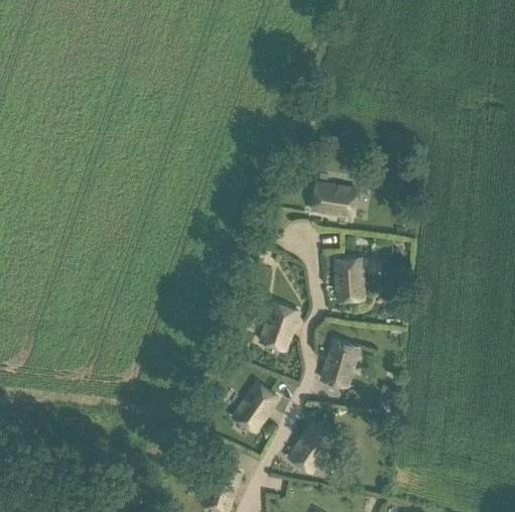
[(315,182),(308,222),(326,225),(327,221),(335,222),(335,220),(354,223),(356,215),(364,216),(367,199),(358,197),(359,189),(315,182)]
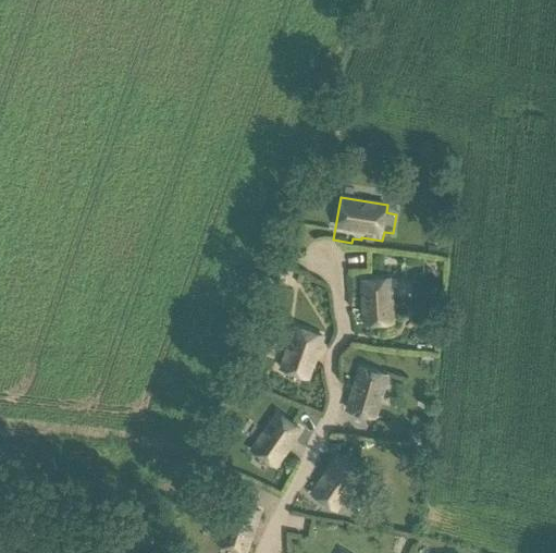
[(392,278),(359,280),(361,328),(395,326),(392,278)]
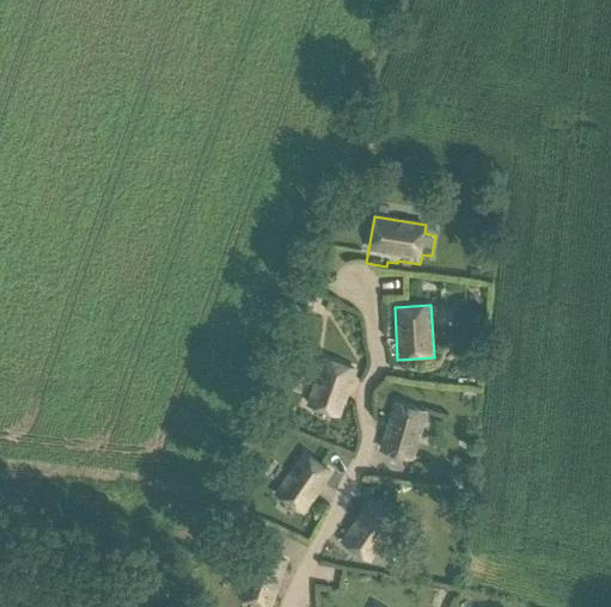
[(323,357),(306,408),(341,420),(358,369),(323,357)]
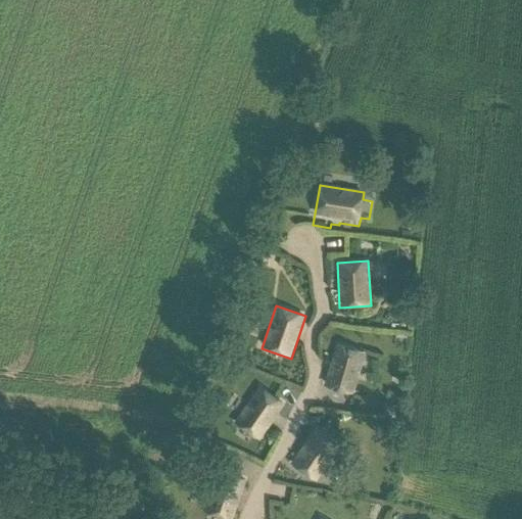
[(336,343),(322,388),(352,397),(367,354),(336,343)]
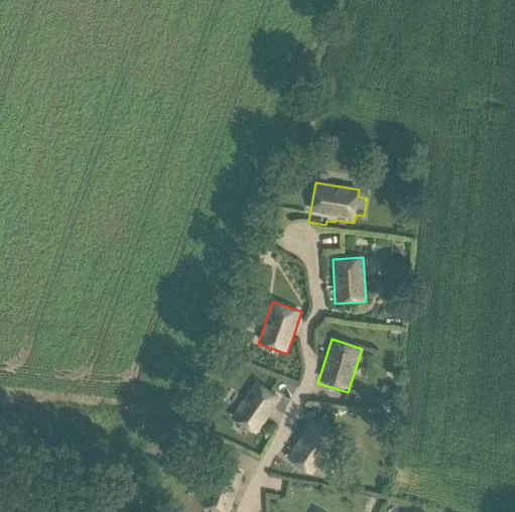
[(256,381),(232,419),(254,433),(278,395),(256,381)]
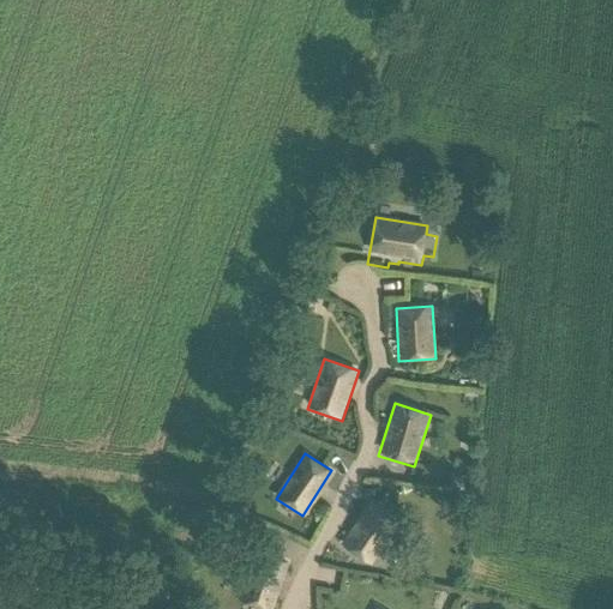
[(371,501),(338,549),(371,571),(401,522),(371,501)]
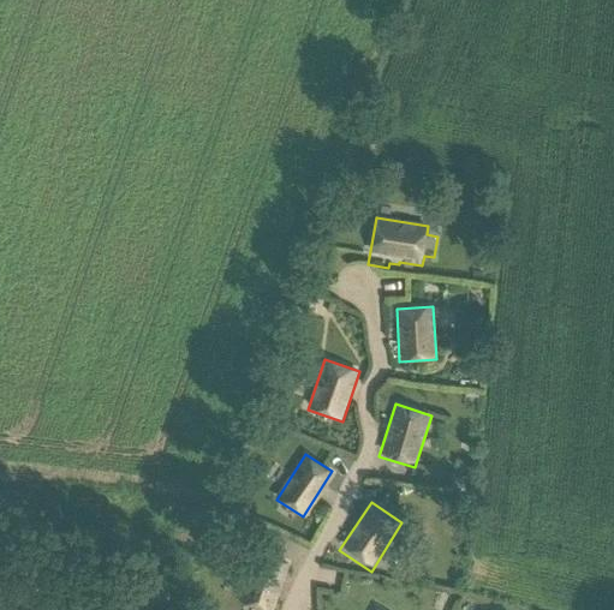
[(256,552),(240,603),(258,609),(270,609),(286,562),(256,552)]
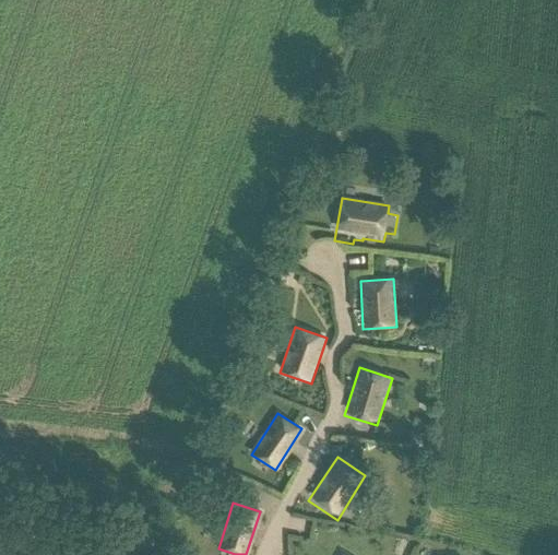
[(110,524),(108,540),(151,547),(154,533),(110,524)]
